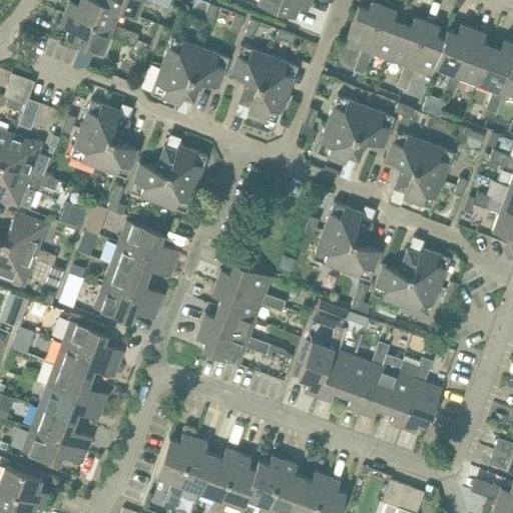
[(67,3),(64,12),(110,29),(108,35),(119,40),(124,28),(112,24),(118,8),(118,7),(99,0),(78,0),(76,7),(67,3)]
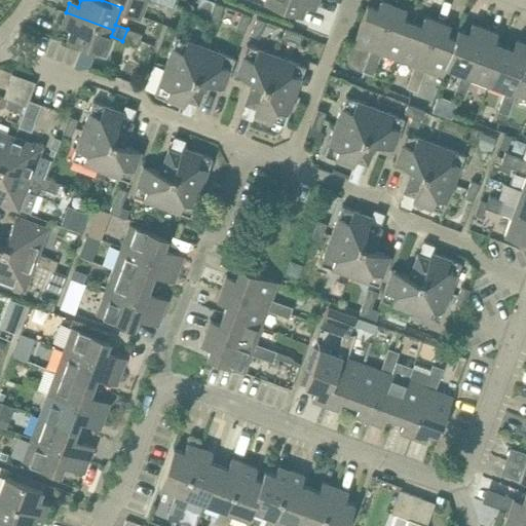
[(102,0),(121,7),(121,8),(139,15),(144,0),(102,0)]
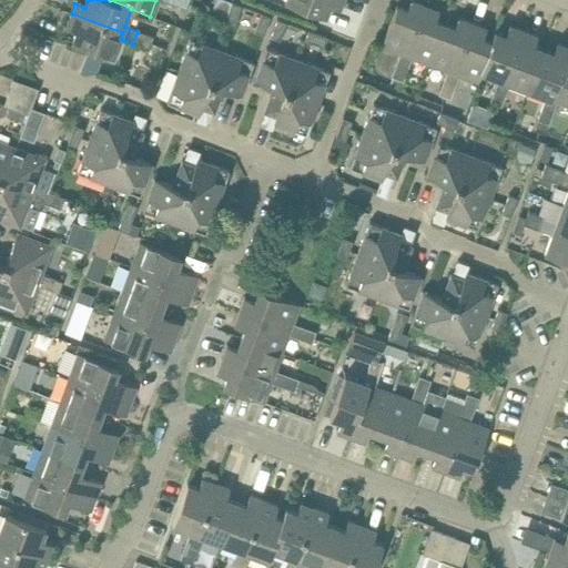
[(170,0),(170,3),(184,9),(186,0),(170,0)]
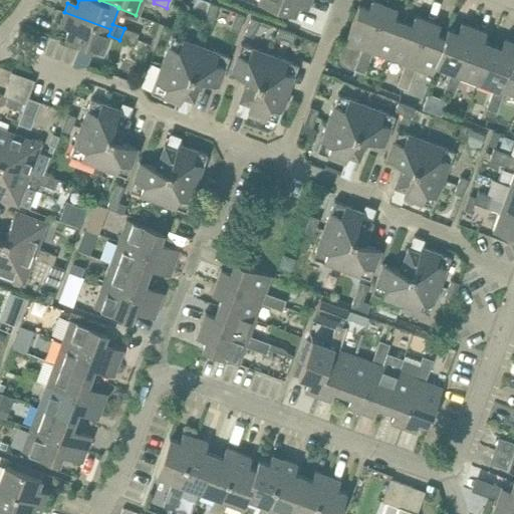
[(256,0),(256,1),(294,15),(299,1),(309,4),(310,0),(256,0)]
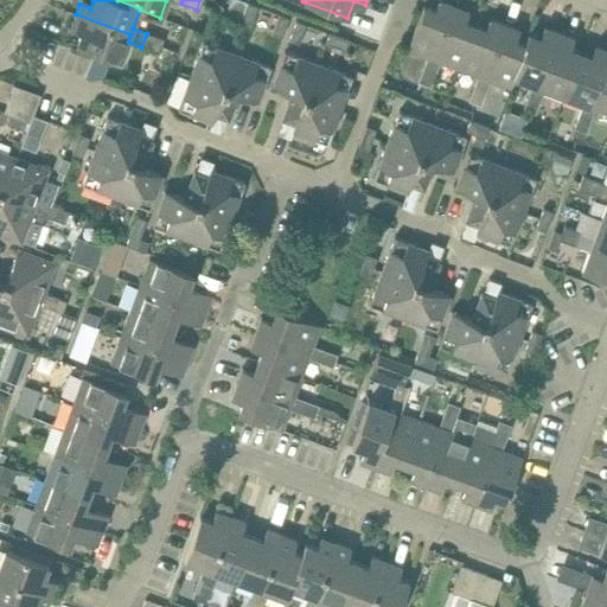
[(423,6),(407,50),(427,57),(433,59),(454,5),(443,1),(440,12),(423,6)]
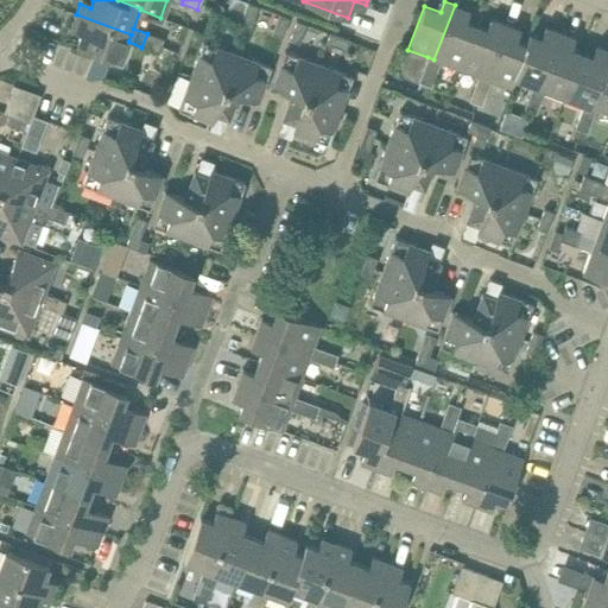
[(240,23),(248,26),(257,7),(247,4),(240,23)]
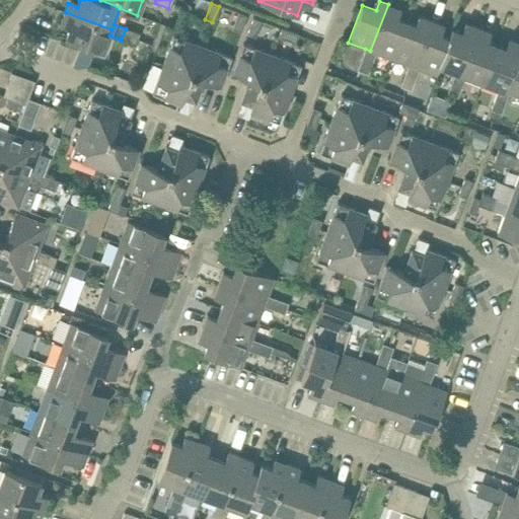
[(396,7),(388,4),(370,51),(365,49),(358,70),(368,74),(376,53),(391,59),(404,21),(393,16),(396,7)]
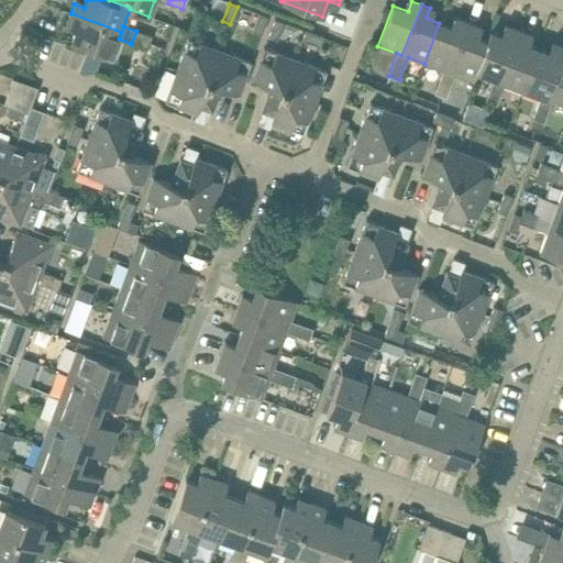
[(112,57),(121,32),(70,13),(67,22),(77,26),(72,42),(88,47),(91,50),(102,53),(112,57)]
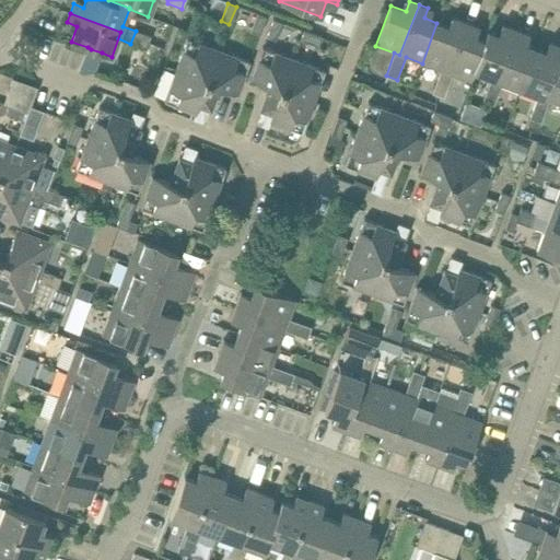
[(249,32),(258,35),(266,16),(256,13),(249,32)]
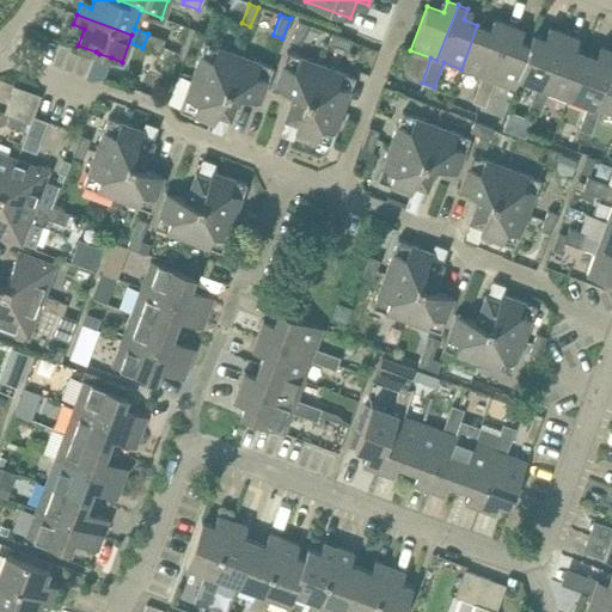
[(477,25),(461,69),(482,77),(488,79),(508,24),(499,20),(494,31),(477,25)]
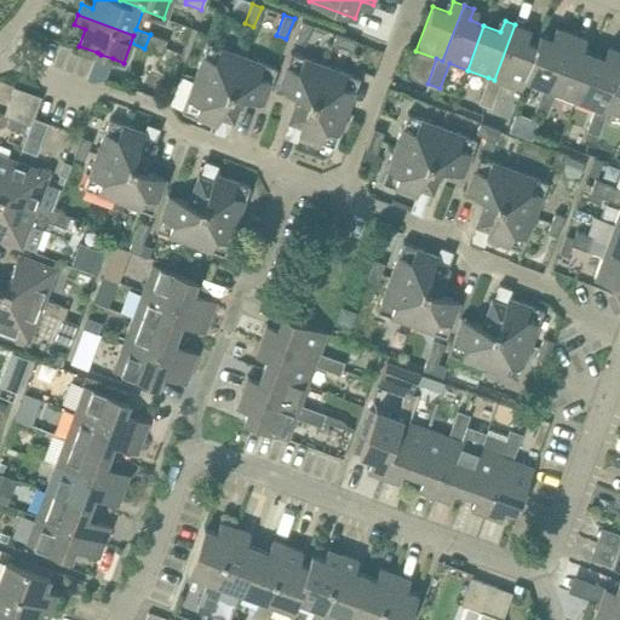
[(293,41),(304,45),(311,26),(300,22),(293,41)]
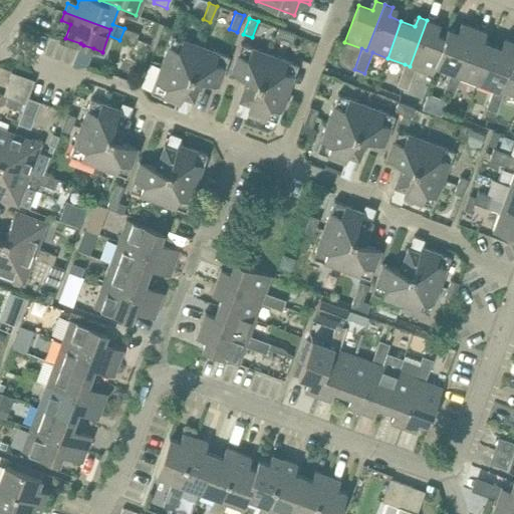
[(410,66),(405,64),(397,85),(408,89),(416,68),(433,75),(436,66),(435,65),(445,37),(444,37),(432,32),(436,23),(427,20),(410,66)]
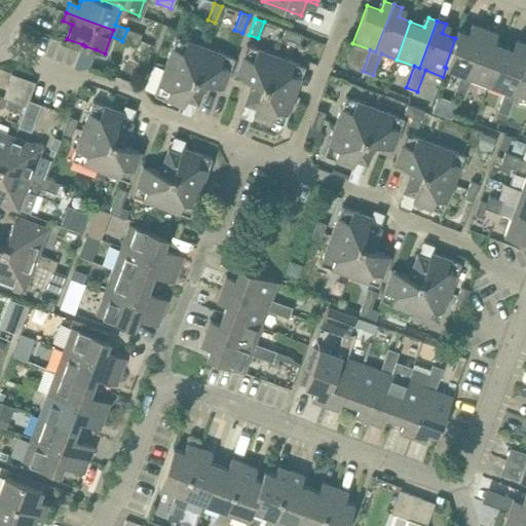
[(466,75),(484,28),(476,25),(472,34),(457,29),(454,38),(455,38),(445,67),(446,68),(461,73),(466,75)]
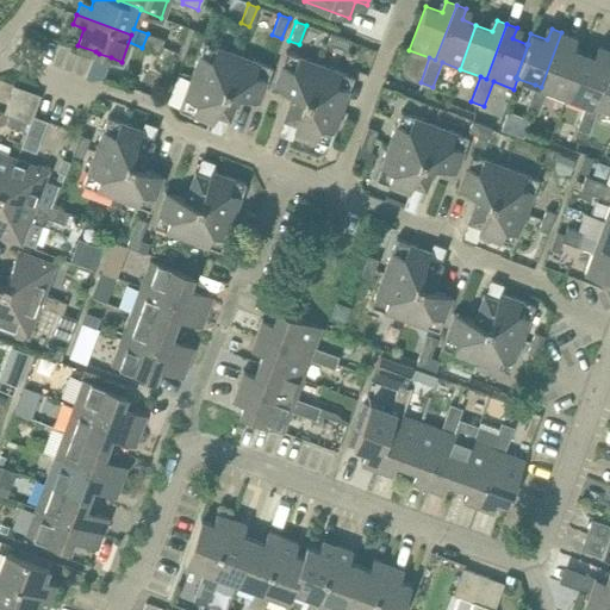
[(541,87),(535,85),(530,98),(543,101),(548,89),(566,97),(583,53),(567,47),(572,36),(561,32),(541,87)]
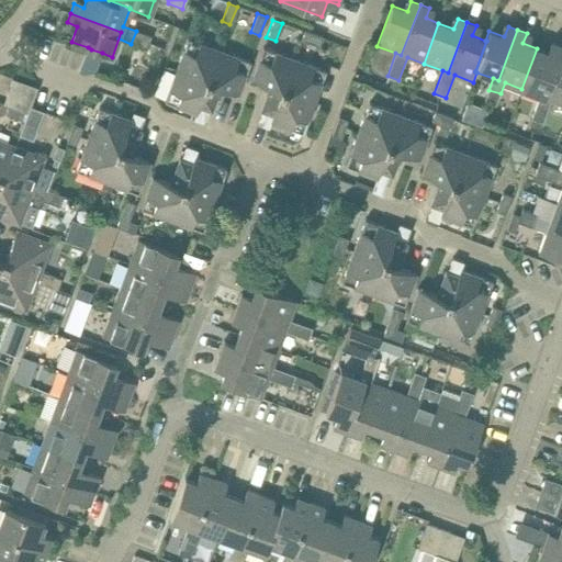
[(136,31),(131,44),(145,49),(150,36),(136,31)]
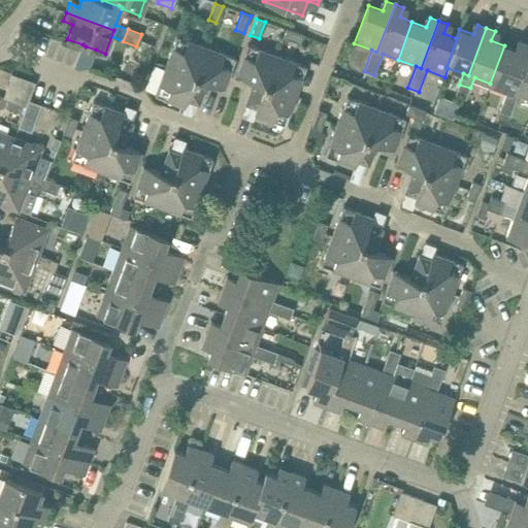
[(282,38),(298,44),(302,35),(286,29),(282,38)]
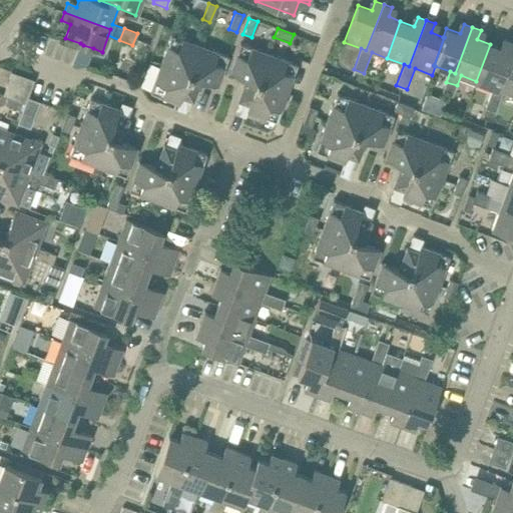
[(177,109),(187,113),(191,100),(193,101),(201,79),(218,85),(228,57),(170,36),(157,74),(150,92),(179,103),(177,109)]
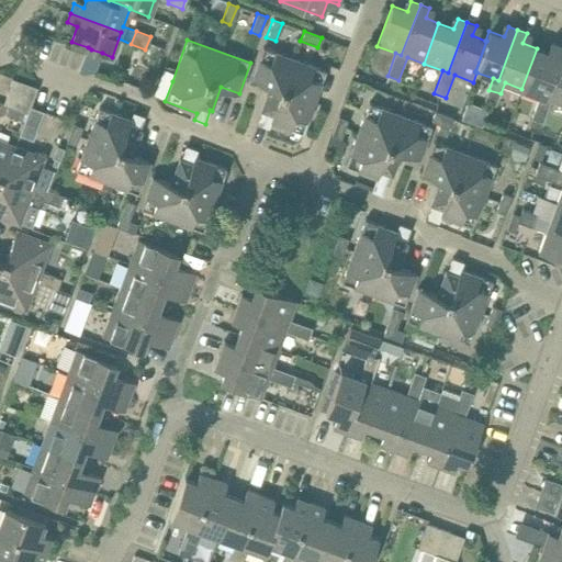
[(551,54),(537,48),(521,89),(540,96),(546,98),(561,52),(561,45),(554,44),(551,54)]
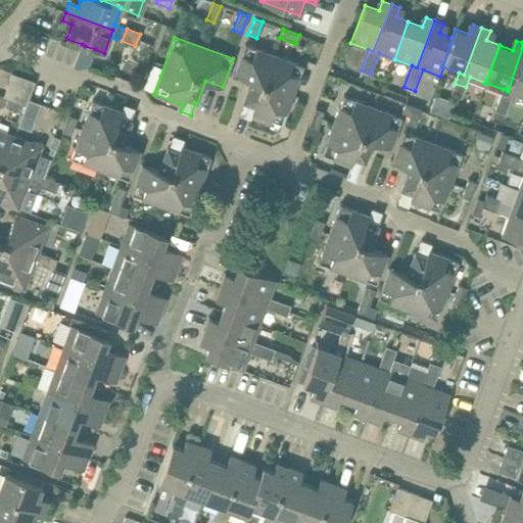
[(80,50),(74,67),(79,69),(89,66),(95,49),(85,46),(82,44),(80,50)]
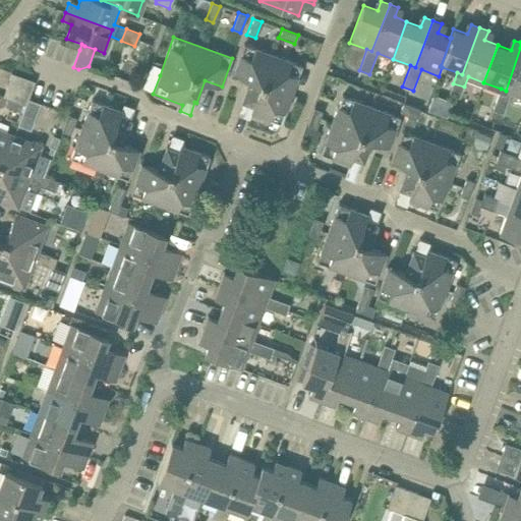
[(242,102),(243,103),(239,116),(249,119),(251,113),(281,124),(302,65),(244,44),(233,73),(250,80),(242,102)]
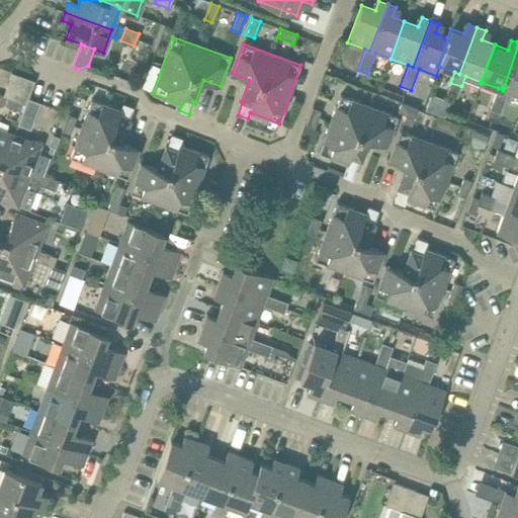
[(517,48),(503,90),(498,88),(494,98),(504,102),(508,92),(517,95),(517,48)]
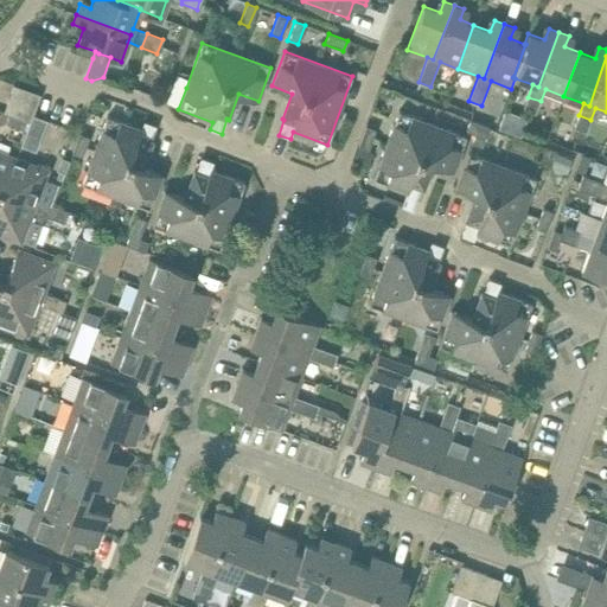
[(13,85),(8,100),(36,109),(40,95),(13,85)]
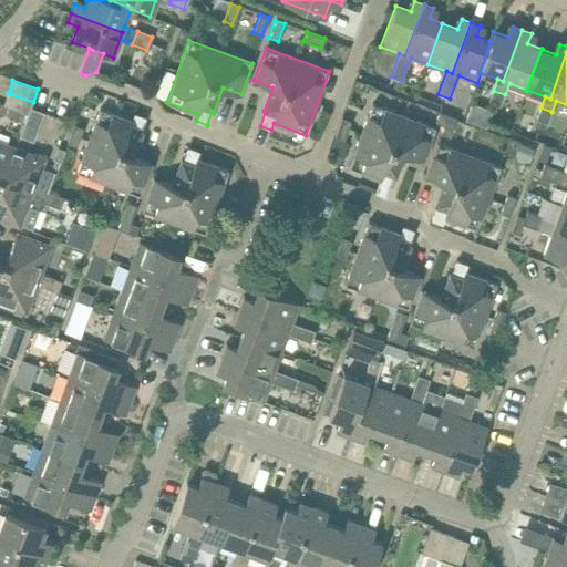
[(501,106),(505,94),(493,91),(488,102),(501,106)]
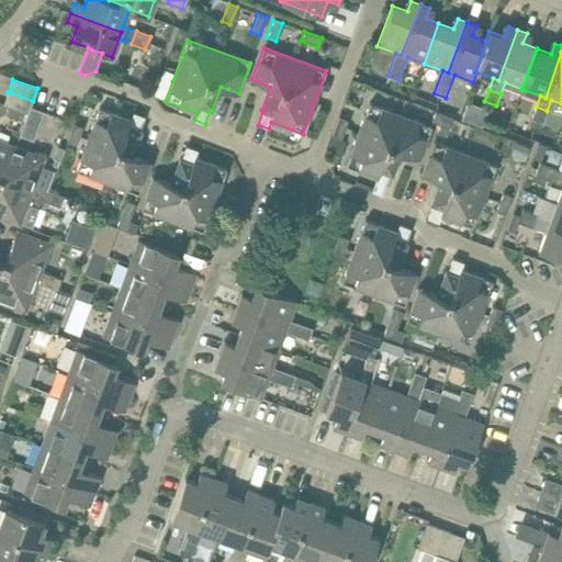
[(25,123),(26,121),(30,108),(33,101),(8,92),(3,104),(0,114),(25,123)]
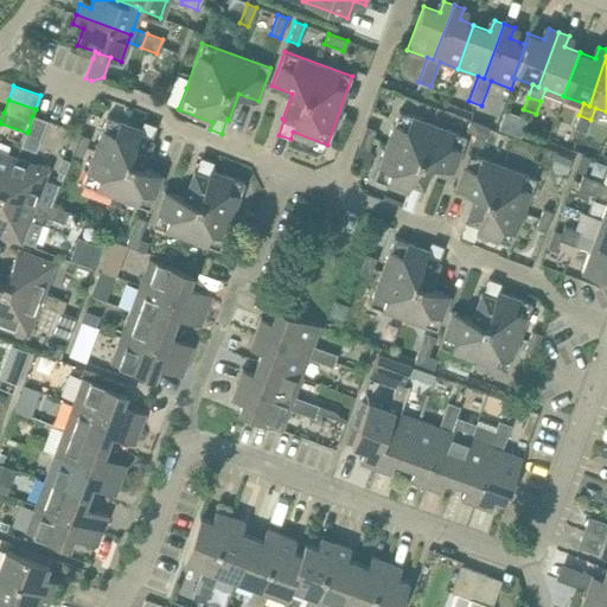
[(402,206),(414,211),(422,189),(423,189),(433,164),(453,172),(467,136),(398,112),(374,179),(407,192),(402,206)]
